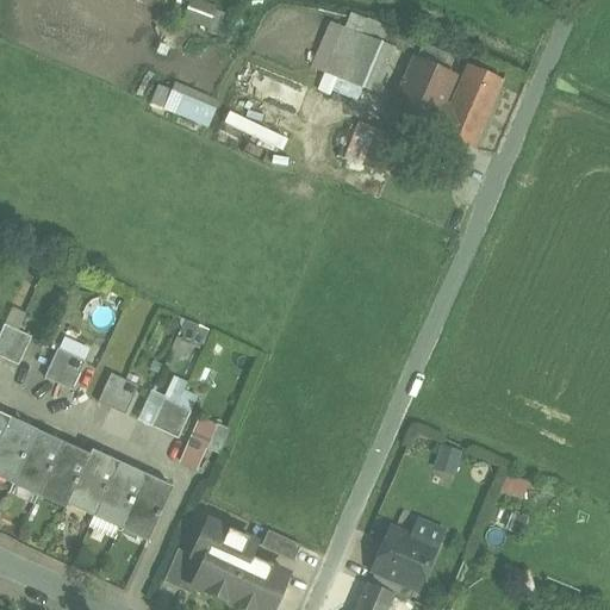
[(188,0),(181,0),(175,22),(217,35),(224,12),(188,0)]
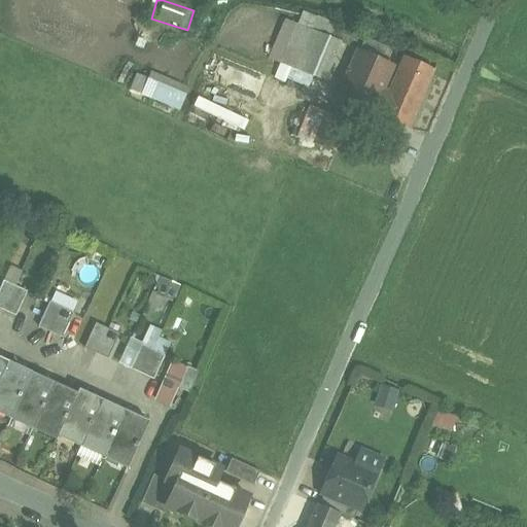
[(342,41),(300,25),(283,64),(324,80),(342,41)]
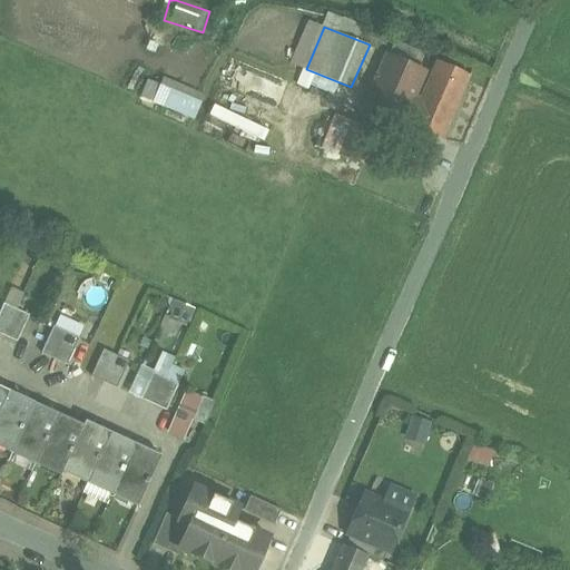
[(425,72),(389,57),(367,106),(443,139),(472,76),(438,61),(421,101),(414,98),(425,72)]
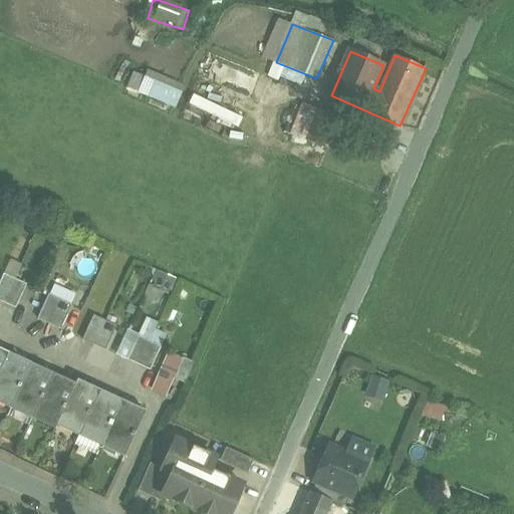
[(141,70),(139,76),(126,72),(120,89),(171,106),(178,82),(141,70)]
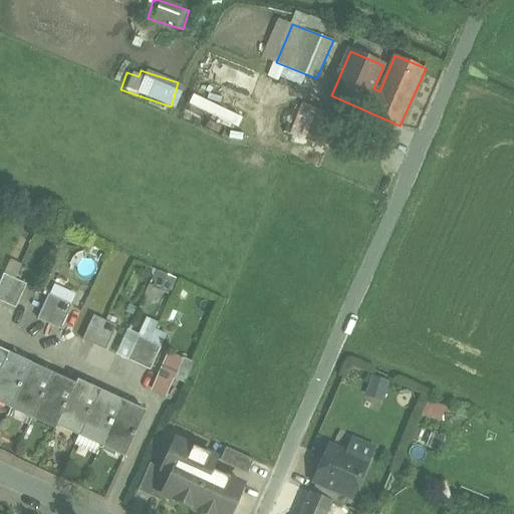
[(316,109),(306,105),(293,136),(338,153),(349,125),(338,121),(339,118),(317,109),(316,109)]
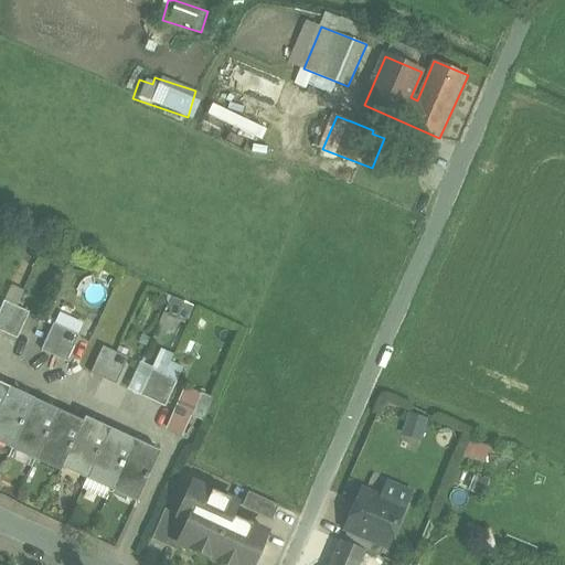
[(6,301),(0,313),(0,329),(6,332),(18,307),(6,301)]
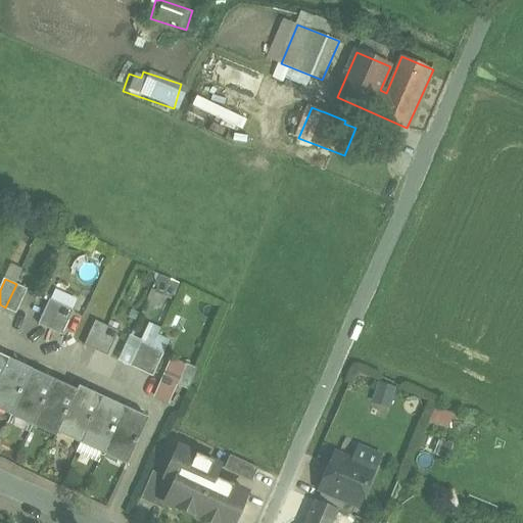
[(28,289),(16,284),(5,307),(16,313),(28,289)]
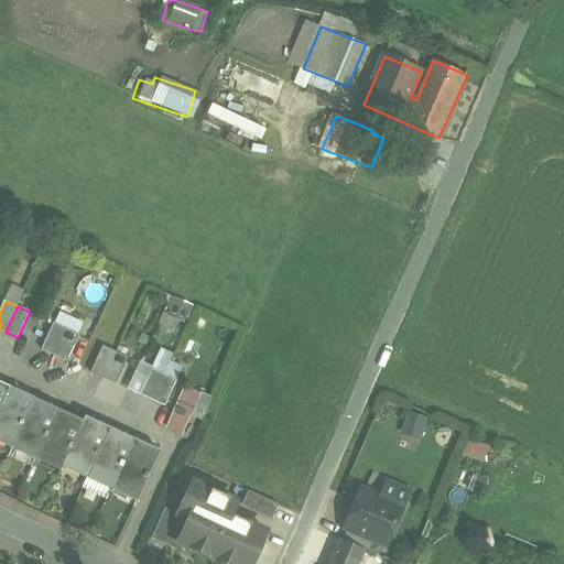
[(67,328),(55,323),(43,349),(55,355),(67,328)]
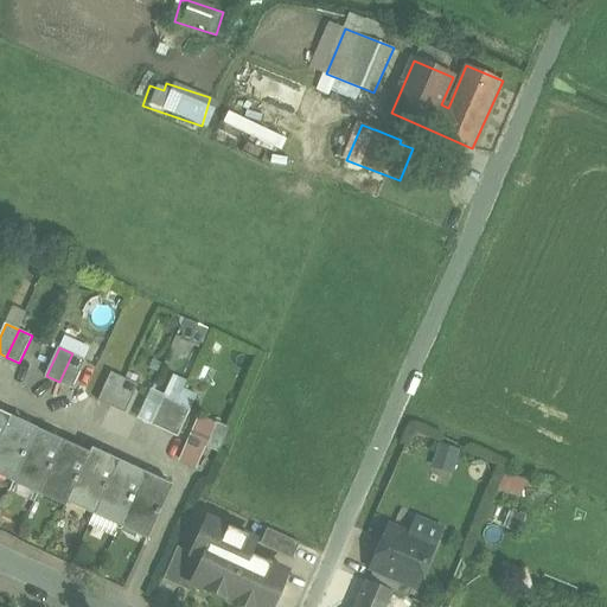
[(85,359),(72,353),(59,382),(72,388),(85,359)]
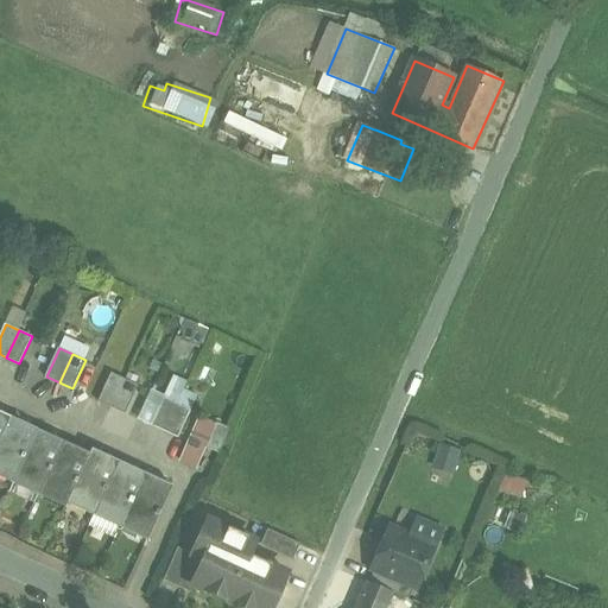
[(126,378),(112,372),(99,399),(113,406),(126,378)]
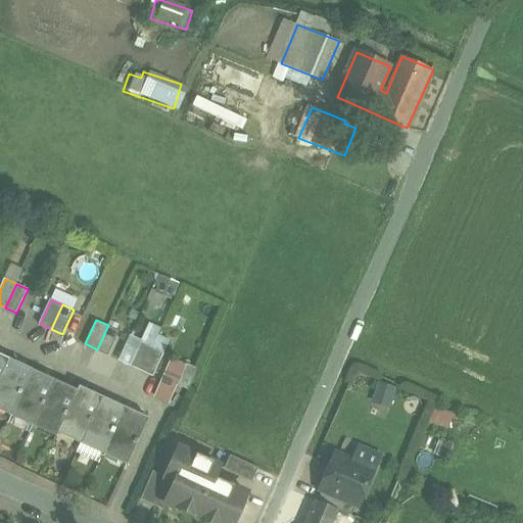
[(120,331),(108,325),(97,349),(108,354),(120,331)]
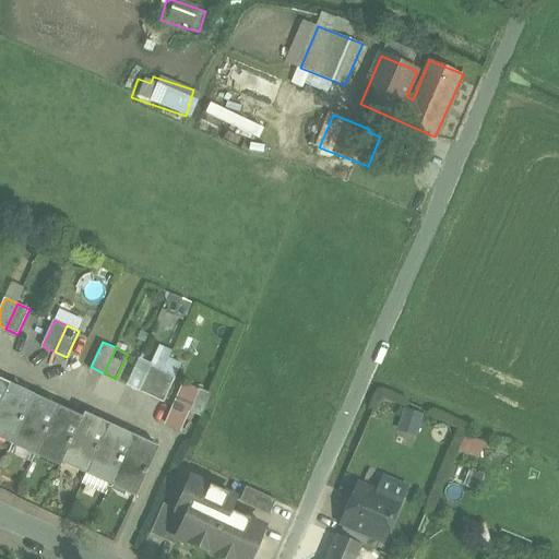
[(164,369),(153,365),(141,390),(153,395),(164,369)]
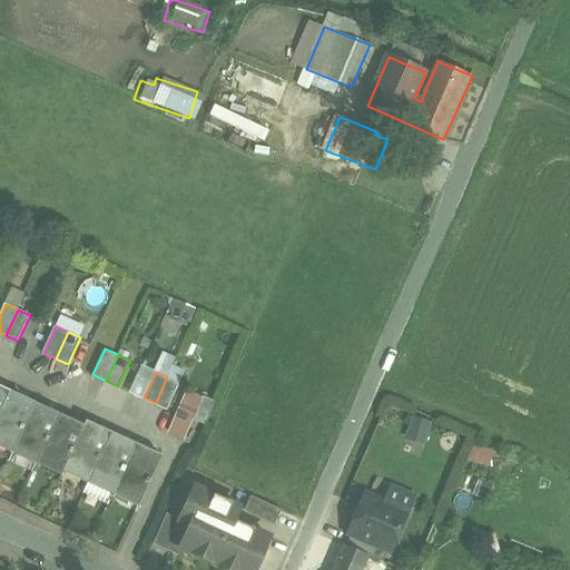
[(180,383),(167,376),(156,403),(168,409),(180,383)]
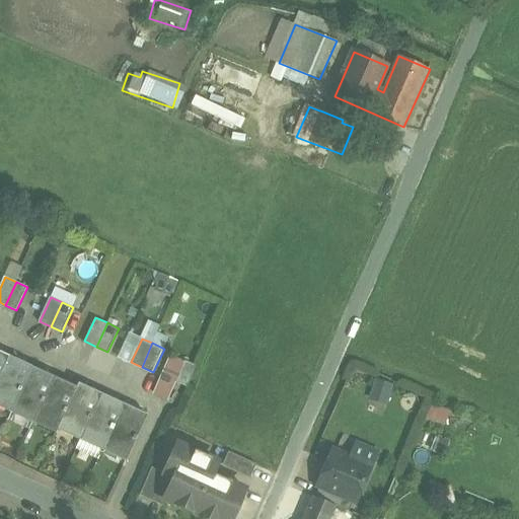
[(0,377),(10,356),(0,351),(0,377)]
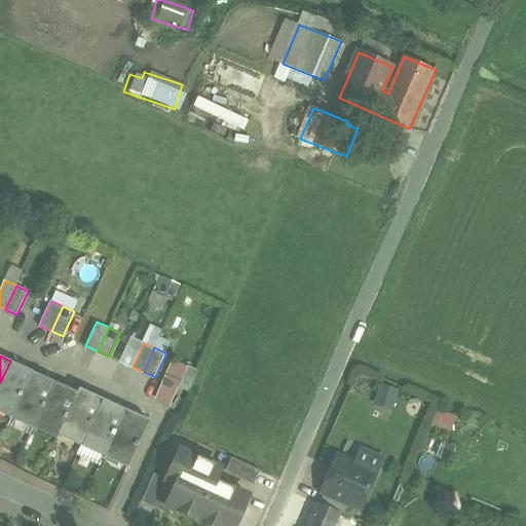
[(33,371),(10,361),(0,382),(0,412),(11,418),(33,371)]
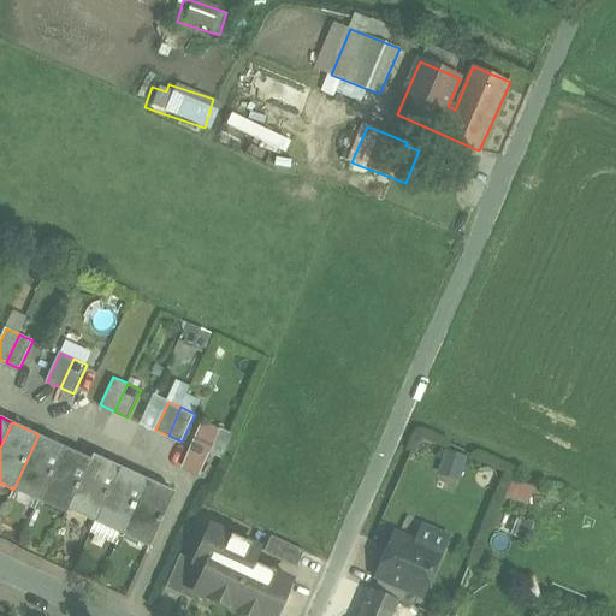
[(234,433),(220,428),(209,454),(223,460),(234,433)]
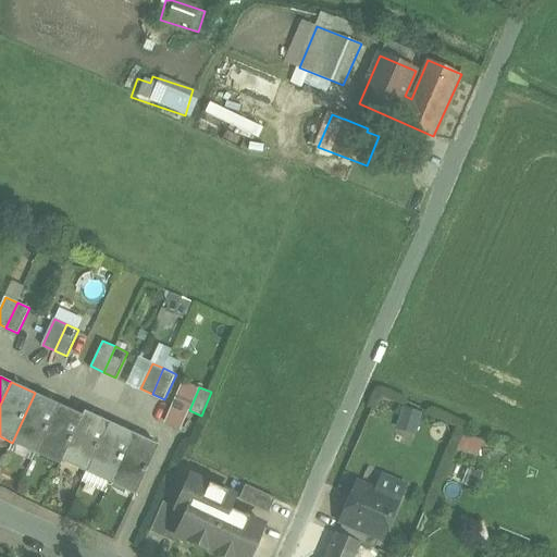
[(35,393),(12,443),(37,454),(60,405),(35,393)]
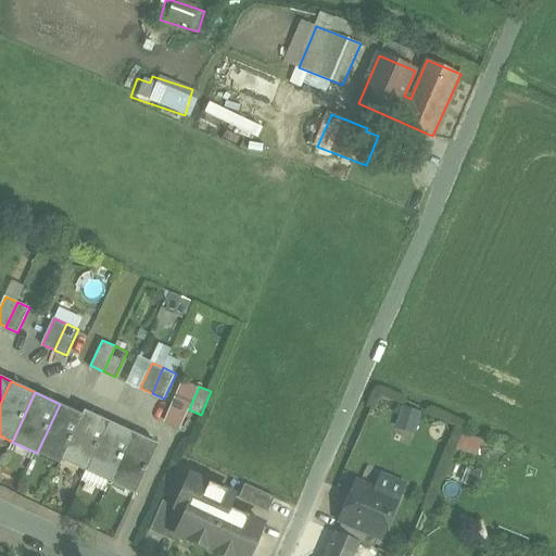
[(84,415),(60,404),(37,453),(61,464),(84,415)]
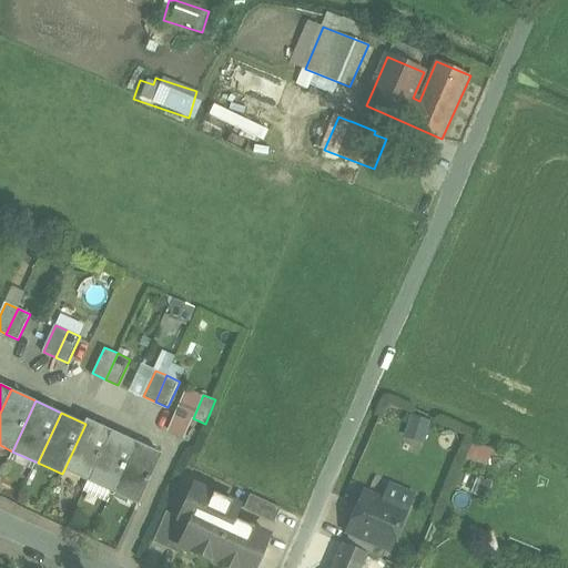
[(404,416),(399,443),(419,446),(424,419),(404,416)]
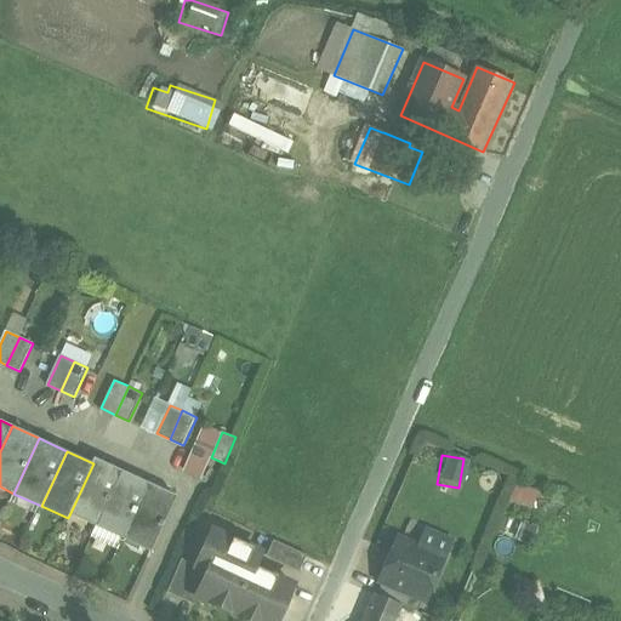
[(93,463),(68,518),(69,518),(72,513),(97,525),(121,471),(95,459),(93,463)]
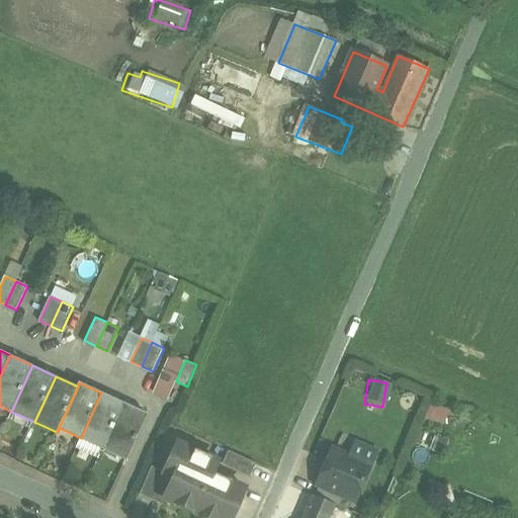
[(124,404),(101,393),(81,438),(103,449),(124,404)]
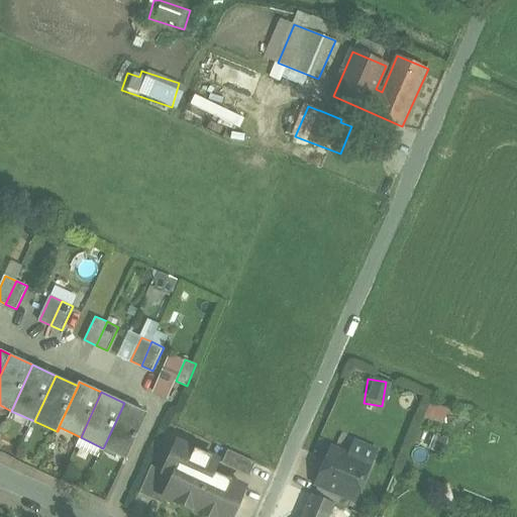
[(147,413),(124,403),(103,448),(126,459),(147,413)]
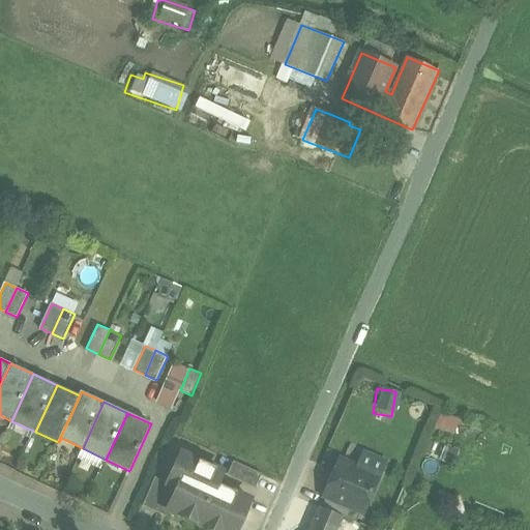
[(436,416),(434,429),(450,432),(453,419),(436,416)]
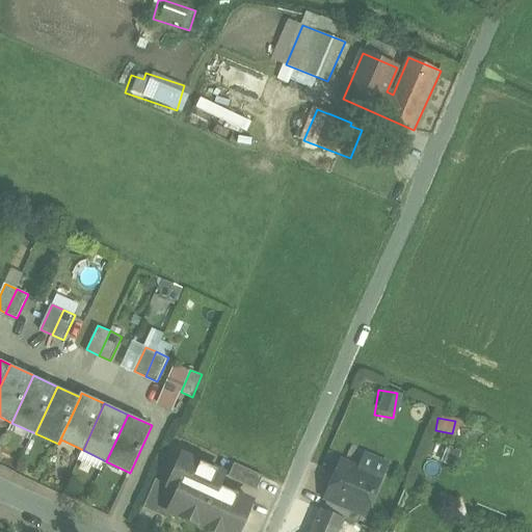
[(223,474),(183,455),(169,485),(168,486),(179,490),(169,510),(171,511),(170,513),(197,526),(198,524),(206,527),(205,529),(212,531),(224,531),(225,530),(230,531),(237,531),(251,502),(217,486),(223,474)]
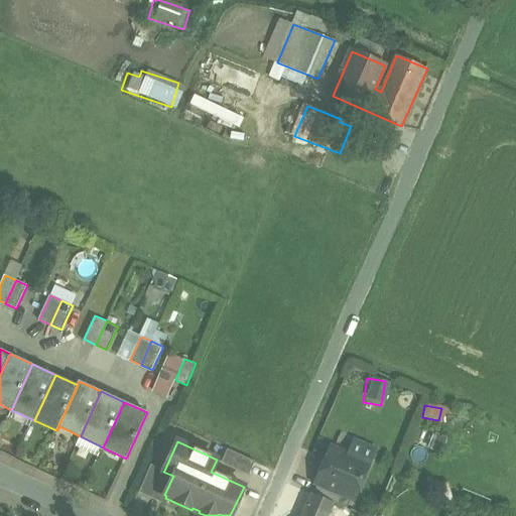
[(331,448),(316,482),(318,483),(352,498),(355,499),(369,465),(331,448)]
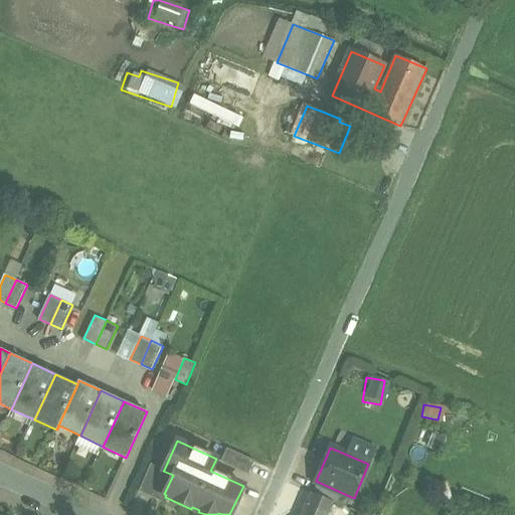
[(254,461),(227,449),(221,462),(248,475),(254,461)]
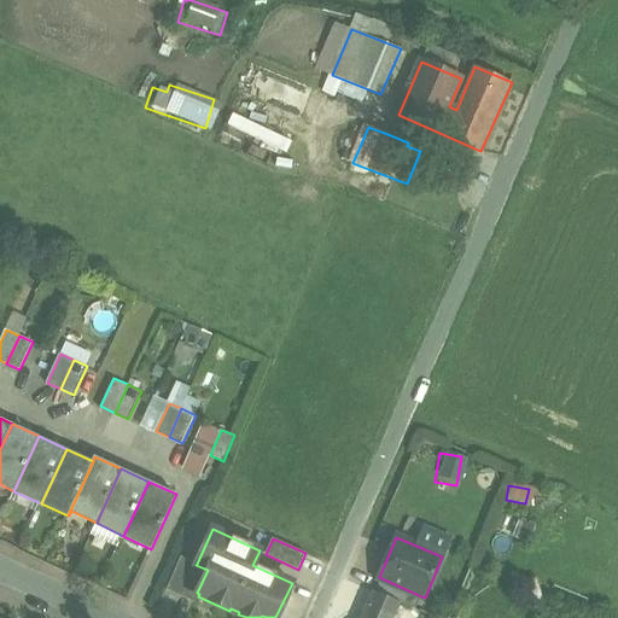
[(197,564),(181,557),(167,590),(194,602),(198,596),(199,594),(197,593),(208,570),(196,565),(197,564)]
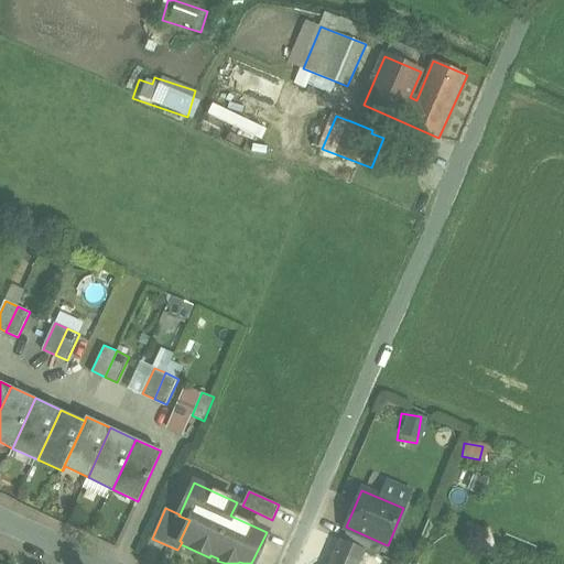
[(384,544),(348,528),(343,541),(365,550),(380,556),(384,544)]
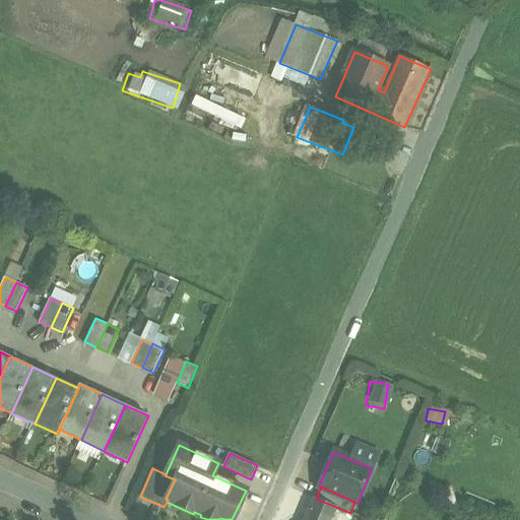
[(316,499),(315,498),(305,519),(330,519),(336,507),(316,499)]
